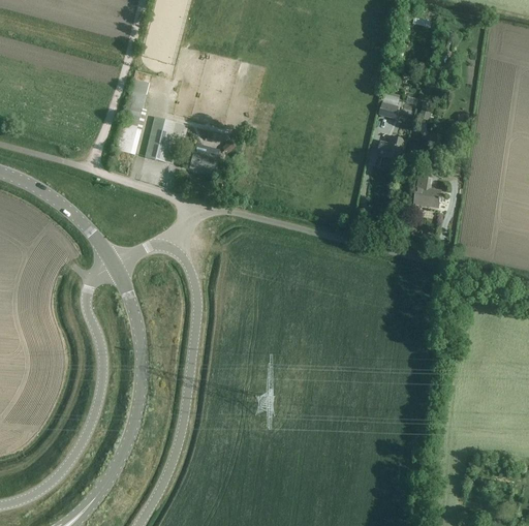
[(132,78),(117,138),(115,149),(134,153),(146,110),(142,109),(149,82),(132,78)]
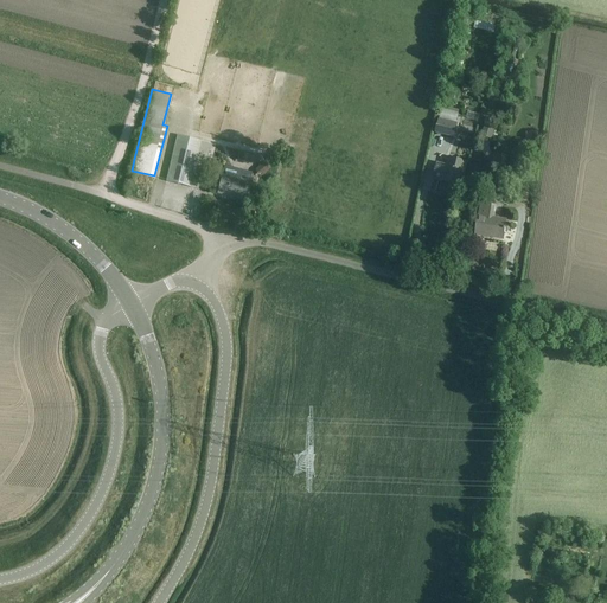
[(475,114),(489,113),(487,104),(474,106),(475,114)]
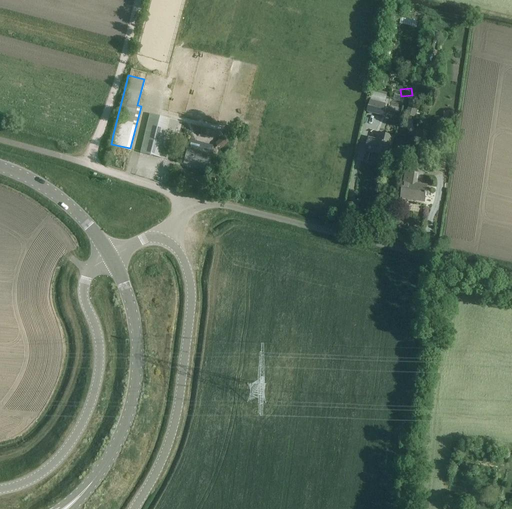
[(411,97),(406,112),(415,115),(419,99),(411,97)]
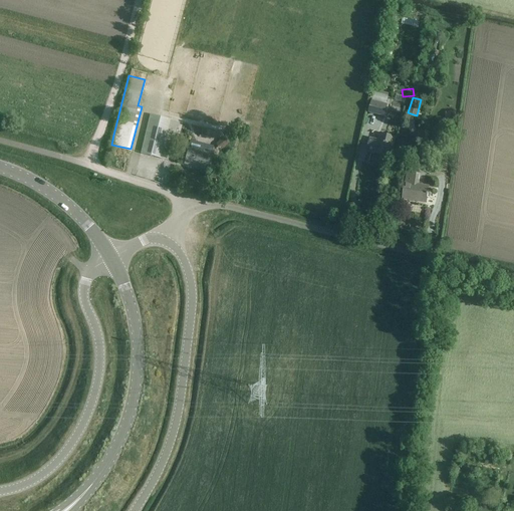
[(384,113),(387,102),(372,98),(369,110),(384,113)]
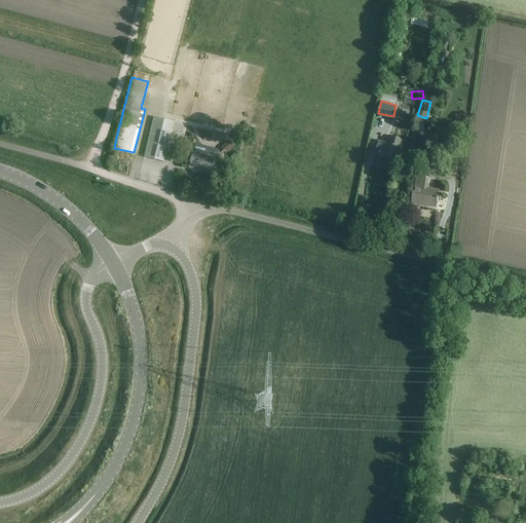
[(154,115),(146,145),(144,155),(172,162),(175,150),(176,151),(182,122),(154,115)]
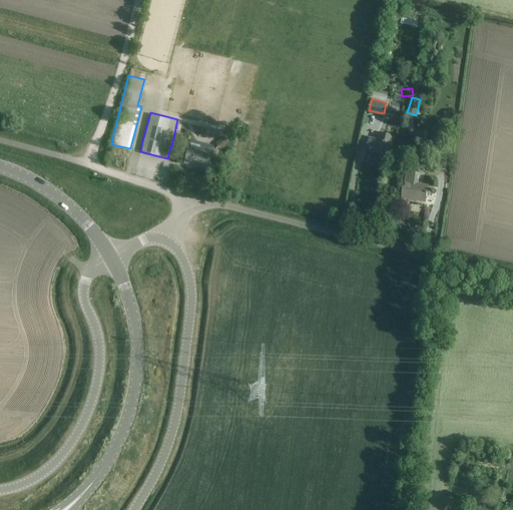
[(370,136),(369,139),(367,148),(390,154),(395,135),(379,131),(378,138),(370,136)]
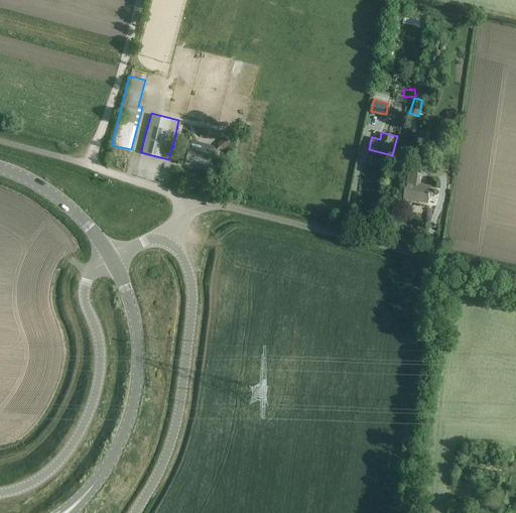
[(188,147),(187,153),(184,163),(209,168),(212,152),(188,147)]
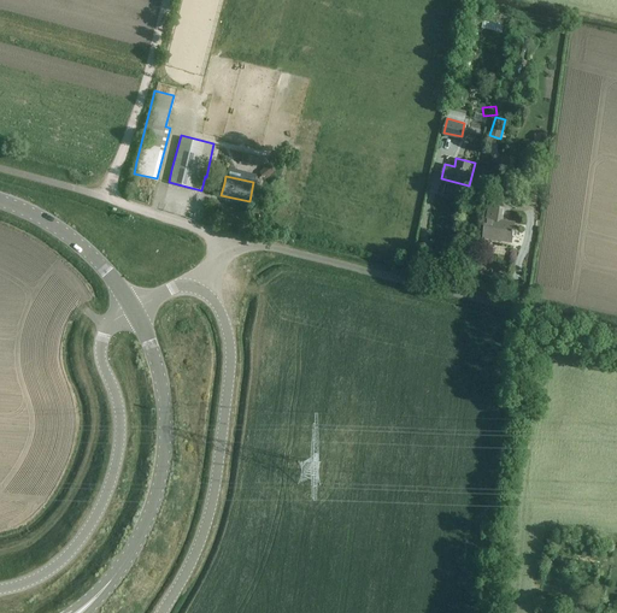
[(491,176),(488,187),(507,190),(509,178),(491,176)]
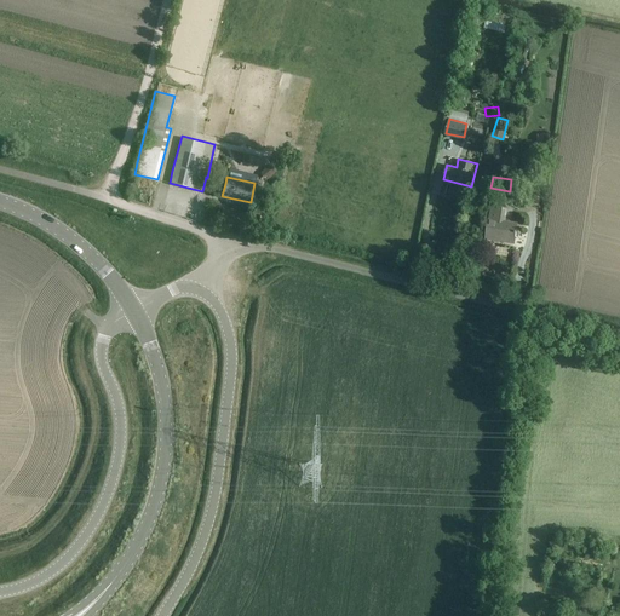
[(489,217),(488,225),(486,236),(515,241),(518,222),(505,220),(506,208),(492,206),(489,217)]
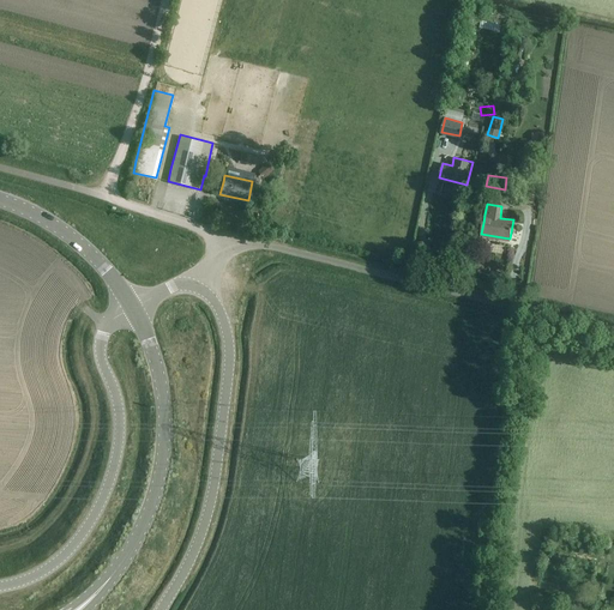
[(109,267),(119,261),(115,255),(106,261),(109,267)]
